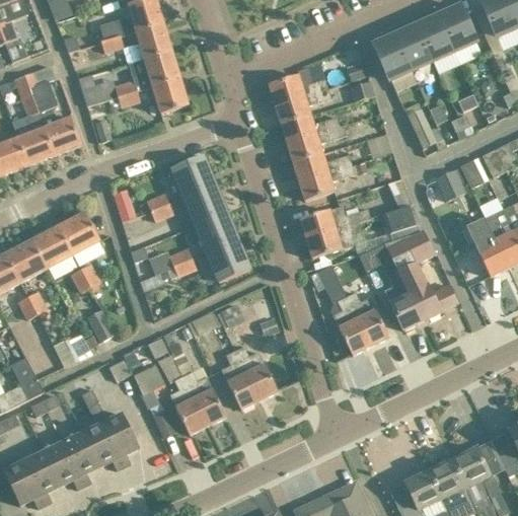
[(0,0),(0,30),(5,43),(11,62),(26,56),(19,37),(14,39),(7,21),(13,19),(7,3),(14,0),(0,0)]
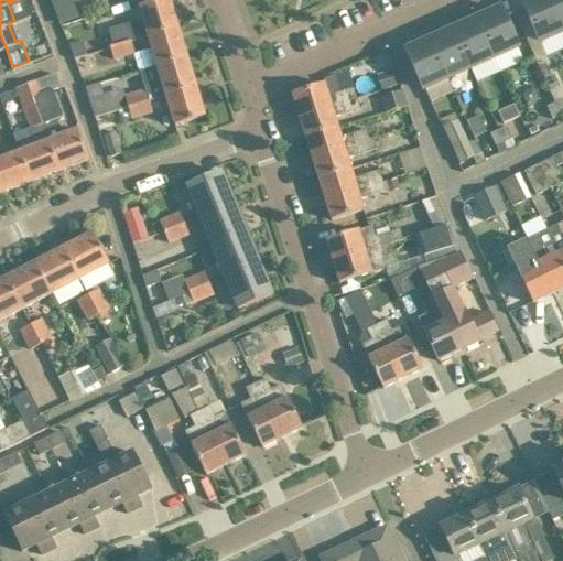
[(130,40),(147,34),(177,25),(169,0),(152,0),(138,4),(141,15),(107,28),(114,45),(130,40)]
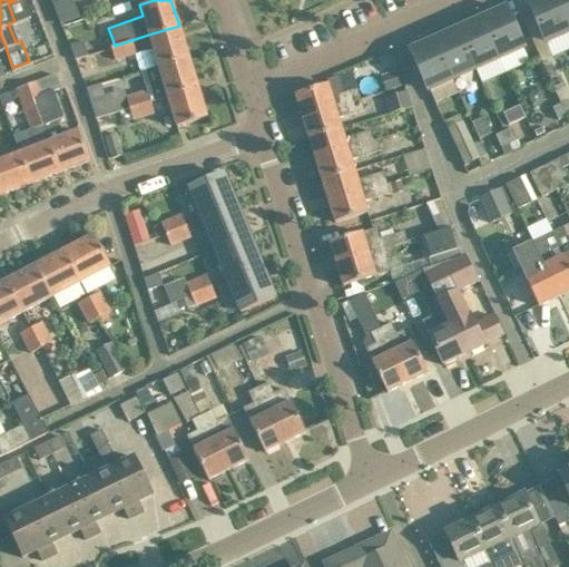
[(568,29),(568,28),(556,0),(528,0),(545,40),(568,29)]
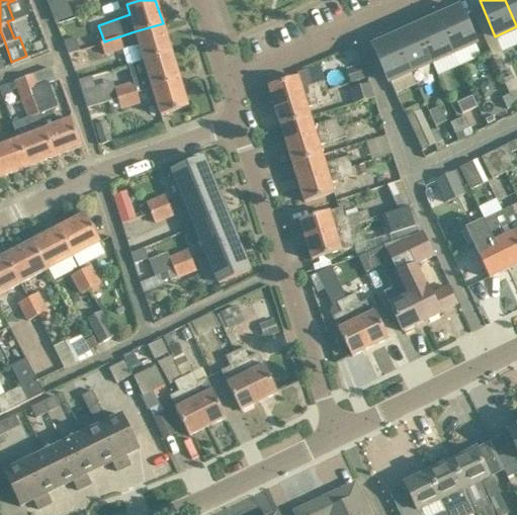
[(505,0),(516,25),(516,0),(505,0)]
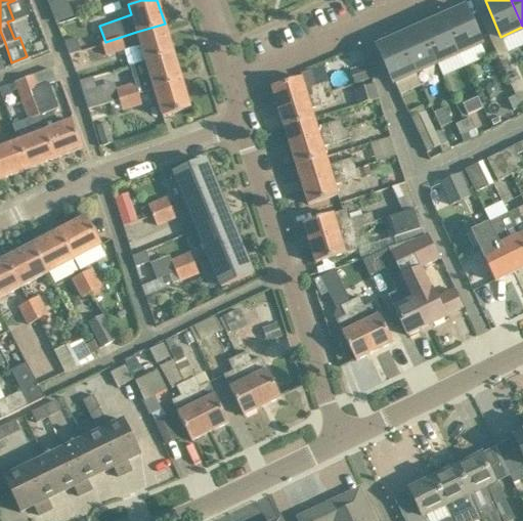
[(464,5),(441,15),(458,51),(480,42),(464,5)]
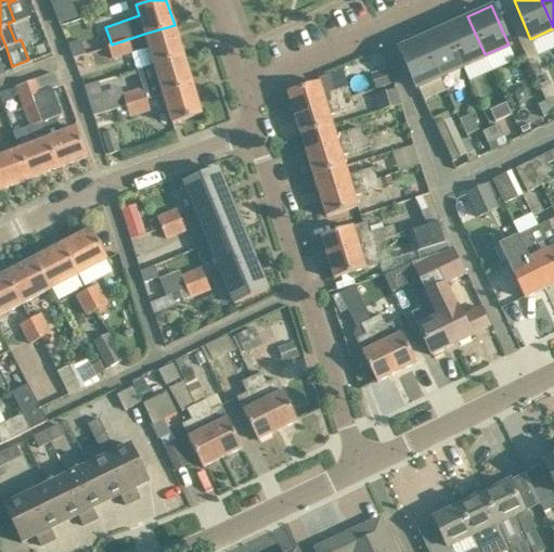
[(467,16),(446,26),(462,65),(485,54),(467,16)]
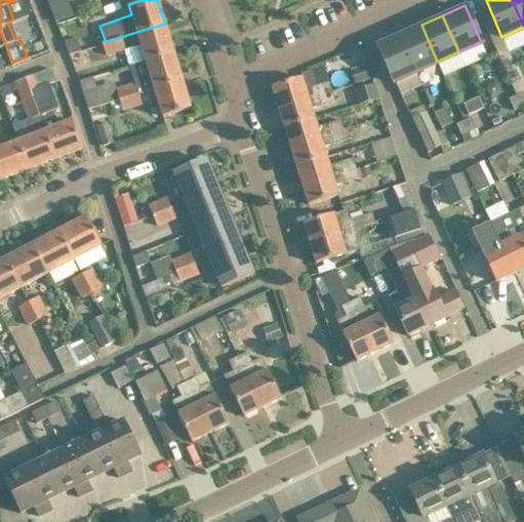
[(136,32),(145,59),(173,51),(165,24),(136,32)]
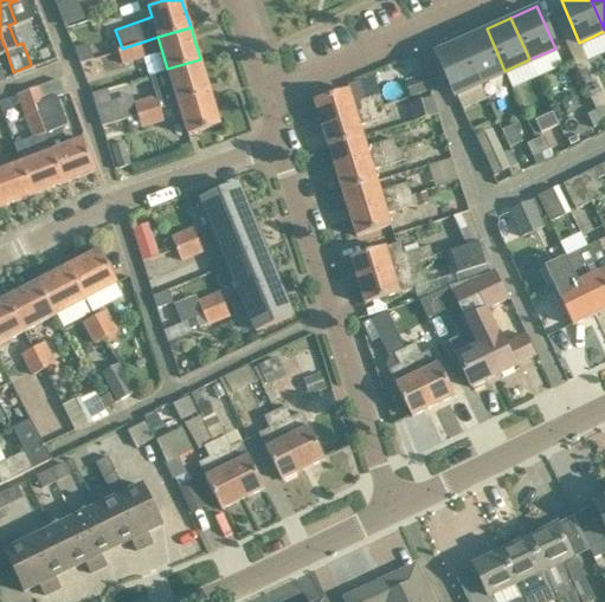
[(487,28),(462,40),(481,82),(504,71),(487,28)]
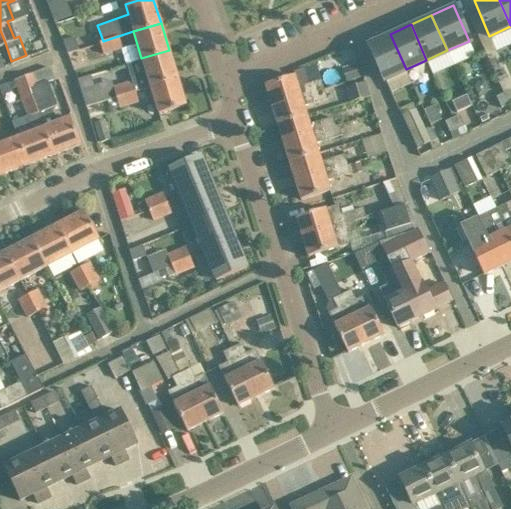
[(63,38),(68,52),(79,49),(74,34),(63,38)]
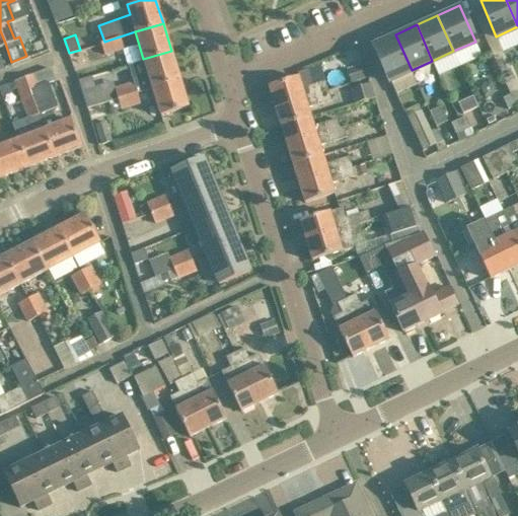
[(412,70),(395,34),(373,44),(389,80),(412,70)]
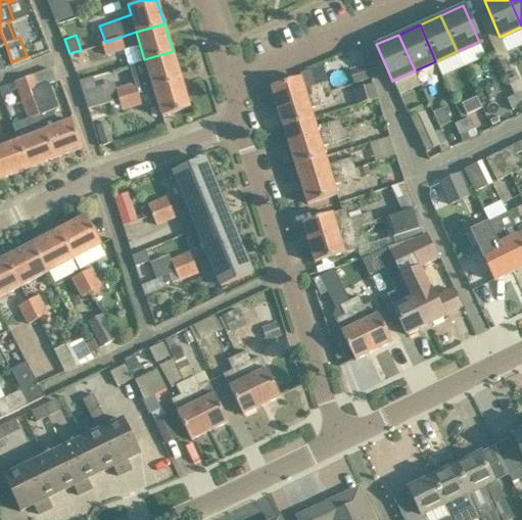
[(44,37),(34,41),(38,52),(48,47),(44,37)]
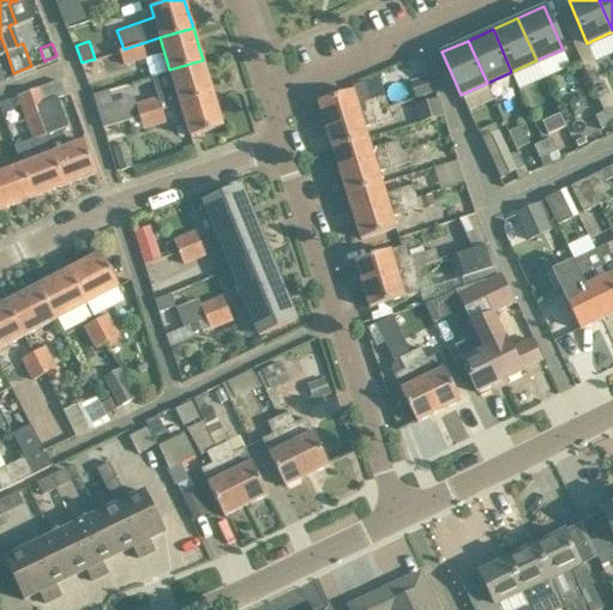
[(120,50),(124,62),(146,55),(142,43),(124,49),(120,50)]
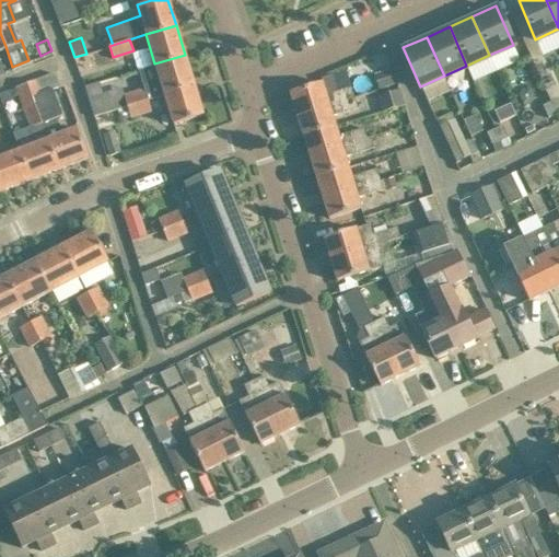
[(94,114),(127,104),(194,83),(185,55),(154,64),(137,69),(143,86),(124,92),(123,89),(104,94),(100,80),(84,84),(94,114)]
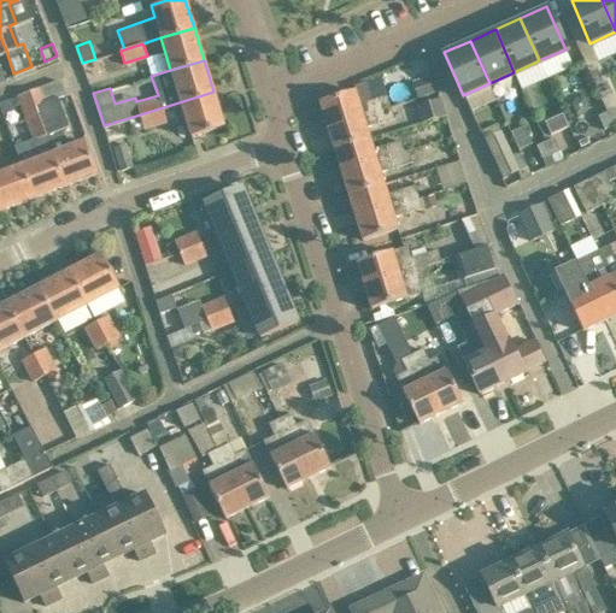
[(432,74),(412,80),(417,95),(438,88),(432,74)]
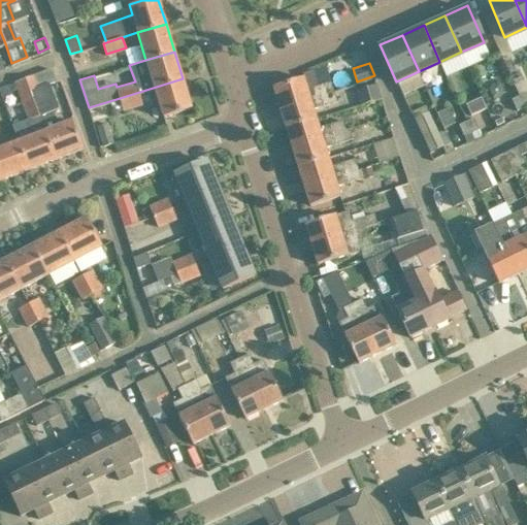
[(25,76),(26,80),(44,130),(55,158),(83,146),(71,120),(58,125),(53,115),(58,107),(48,81),(55,79),(50,67),(34,73),(25,76)]
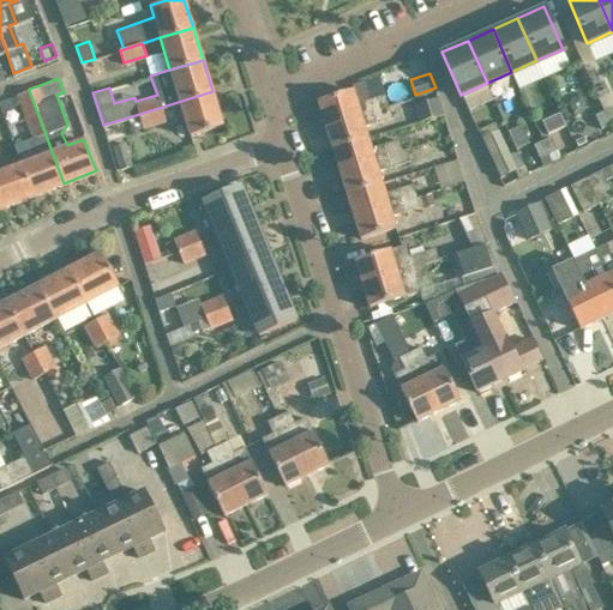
[(318,101),(325,124),(388,104),(384,92),(356,101),(353,90),(354,90),(353,88),(317,100),(318,101)]
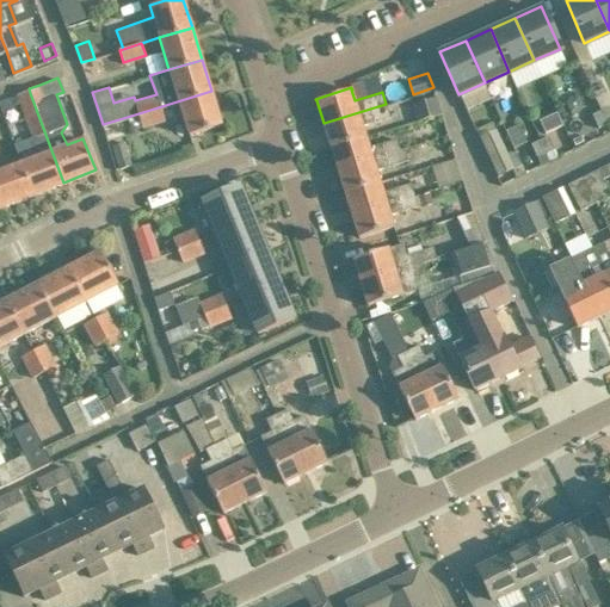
[(36,156),(20,162),(32,194),(63,183),(51,150),(44,132),(30,93),(29,88),(17,93),(18,98),(25,115),(32,135),(28,137),(36,156)]
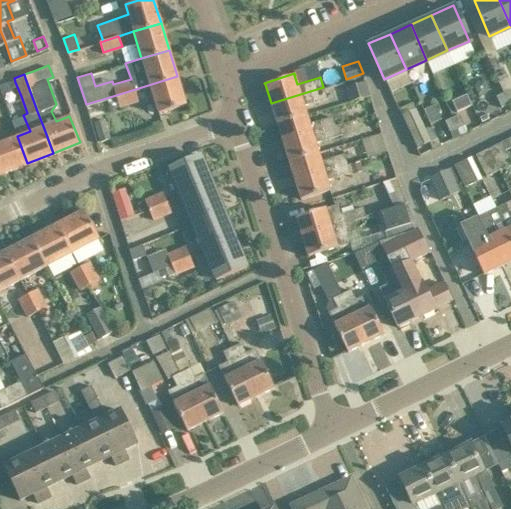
[(177,76),(116,95),(119,106),(153,95),(158,112),(185,104),(177,76)]
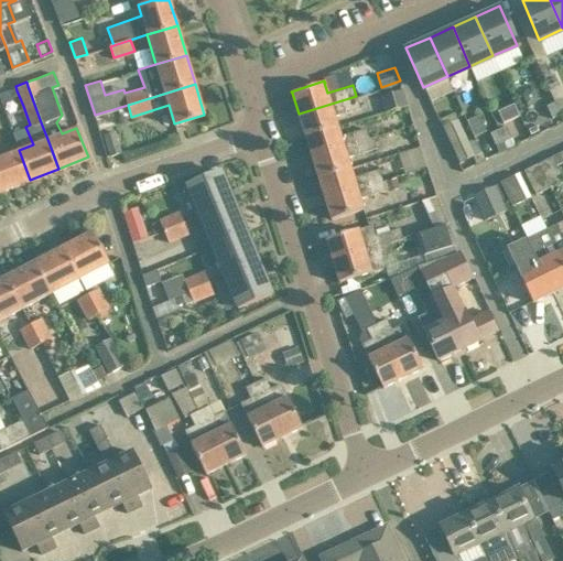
[(4,90),(0,93),(0,100),(1,104),(13,98),(9,88),(4,90)]
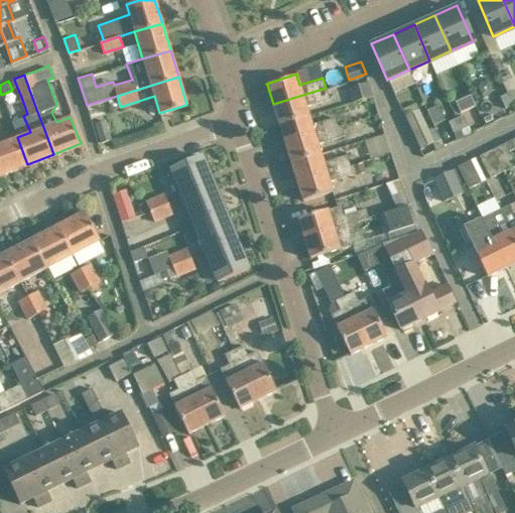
[(338,90),(342,104),(372,95),(368,81),(338,90)]
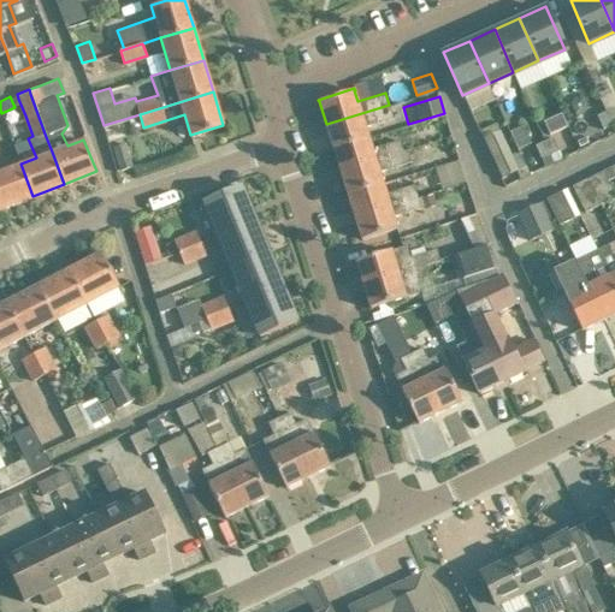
[(326,124),(333,147),(368,136),(365,124),(392,116),(389,105),(326,124)]
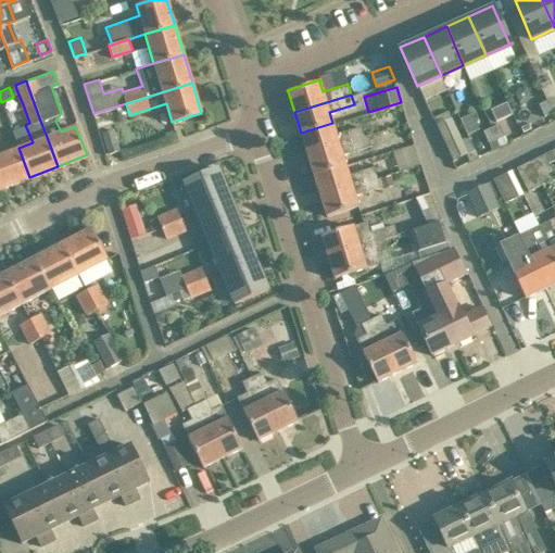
[(554,98),(554,95),(545,98),(551,110),(554,108),(554,98)]
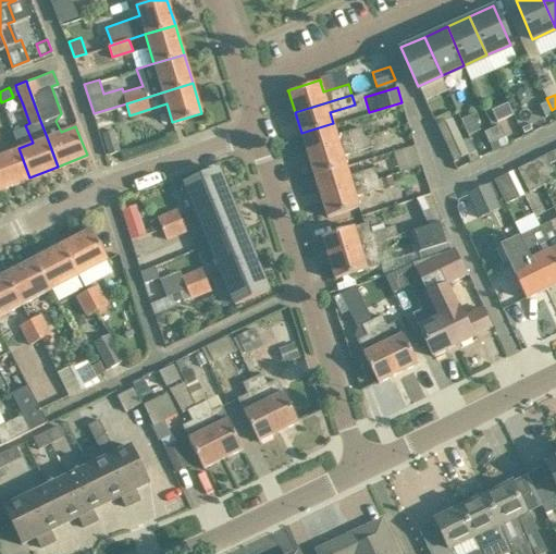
[(552,110),(546,98),(539,101),(544,114),(552,110)]
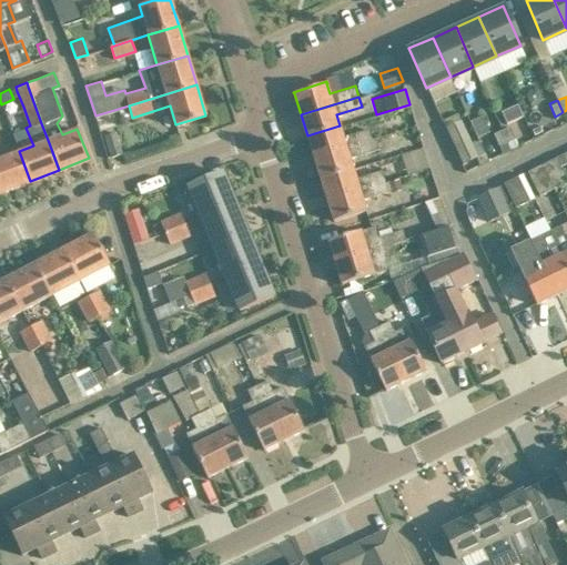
[(477,137),(489,130),(482,113),(469,119),(477,137)]
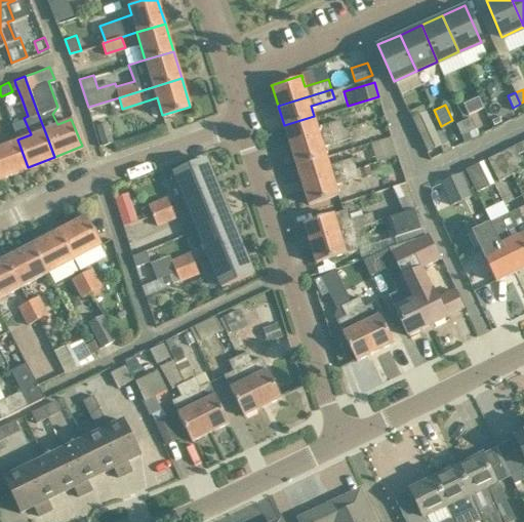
[(471,115),(462,118),(468,129),(476,126),(471,115)]
